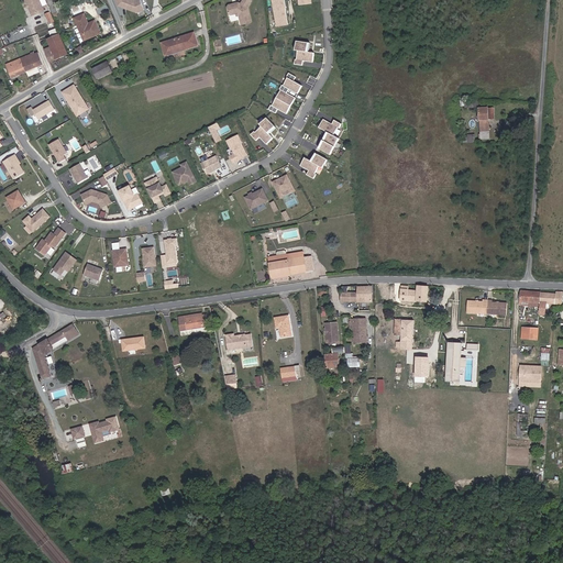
[(40,0),(25,0),(29,6),(30,6),(31,8),(30,8),(33,15),(45,11),(40,0)]
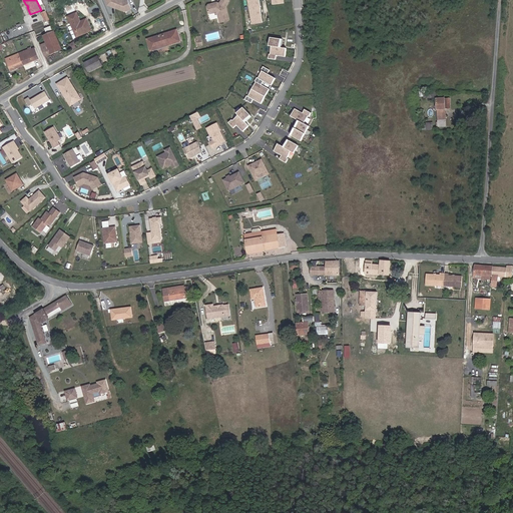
[(43,0),(49,12),(53,10),(49,0),(43,0)]
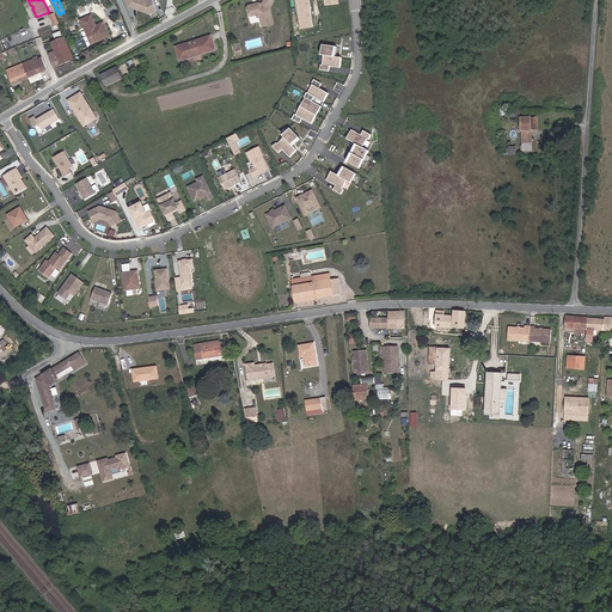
[(127,0),(130,7),(150,14),(157,11),(152,0),(150,0),(147,1),(145,0),(127,0)]
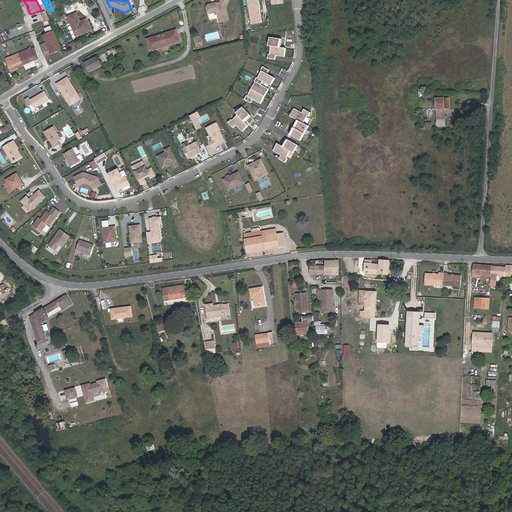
[(228,20),(226,8),(225,7),(229,1),(227,0),(221,0),(219,4),(217,3),(208,5),(207,7),(208,12),(210,13),(214,13),(214,12),(218,15),(220,22),(228,20)]
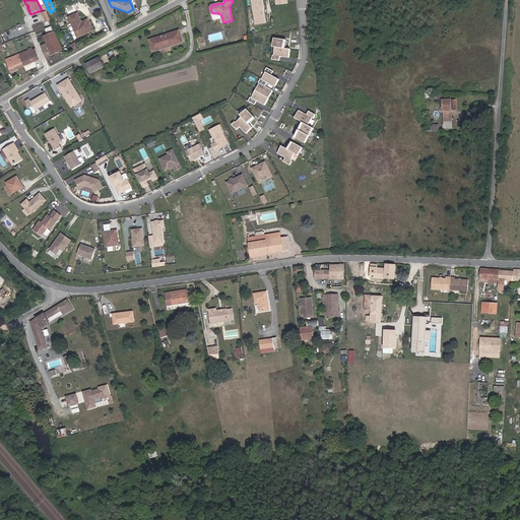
[(263,0),(252,0),(257,24),(268,22),(263,0)]
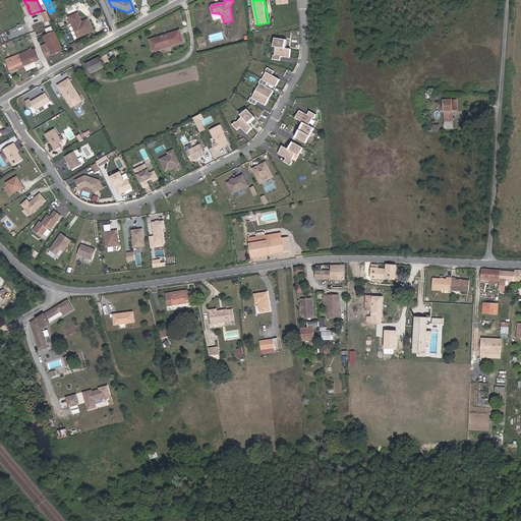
[(48,10),(43,12),(46,21),(51,20),(48,10)]
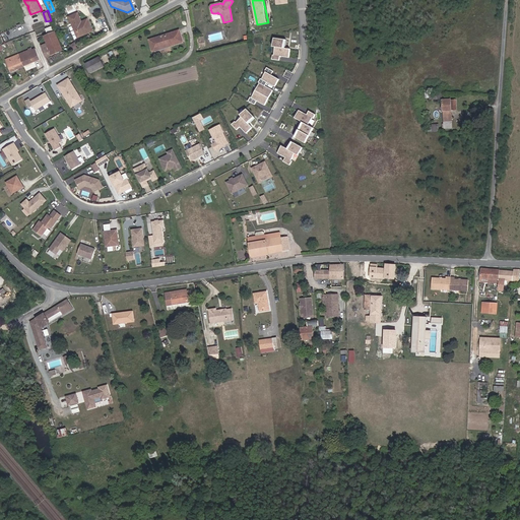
[(92,30),(87,19),(81,22),(78,13),(69,17),(78,37),(92,30)]
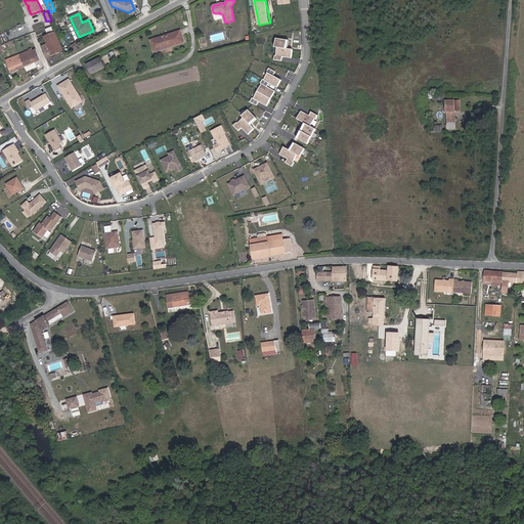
[(60,41),(56,31),(44,36),(46,43),(47,46),(60,41)]
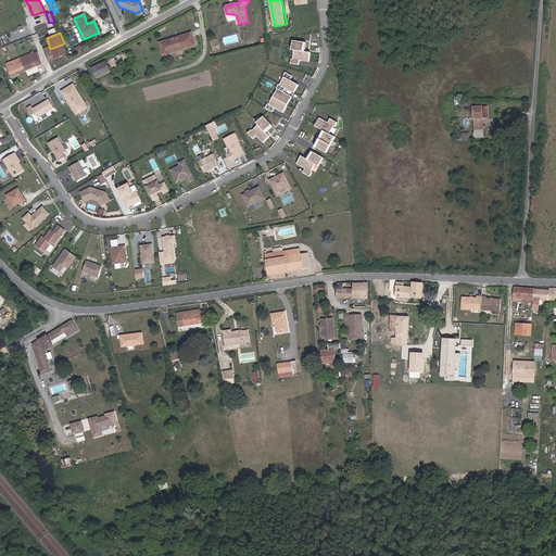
[(196,45),(191,33),(160,42),(164,54),(196,45)]
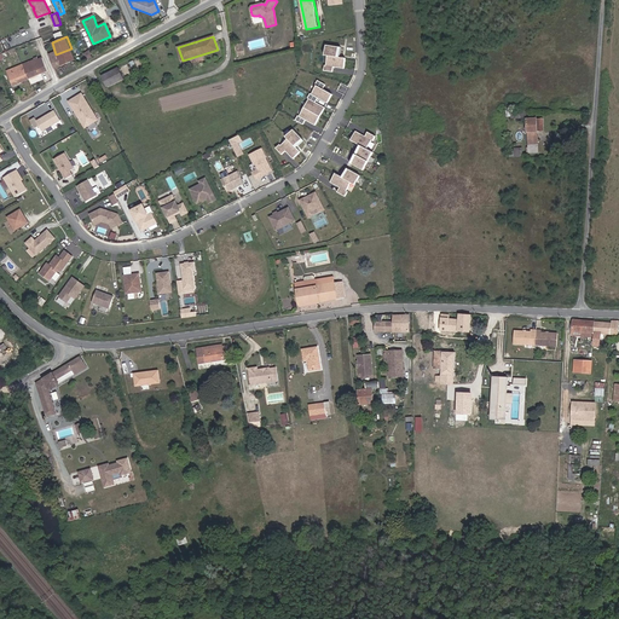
[(325,67),(324,71),(333,73),(334,68),(345,69),(346,59),(337,58),(339,47),(327,46),(325,56),(328,57),(327,67),(325,67)]
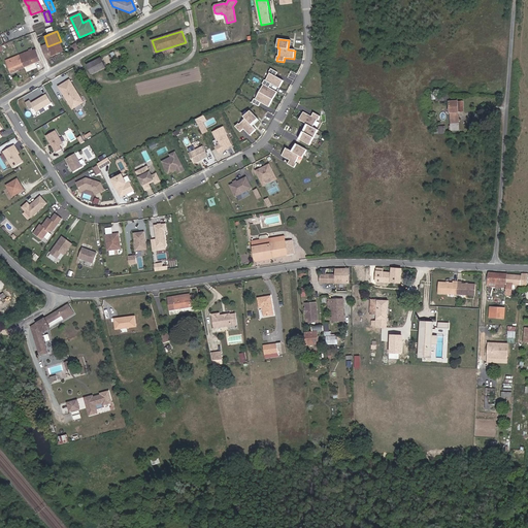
[(65,52),(61,41),(47,46),(50,50),(53,57),(65,52)]
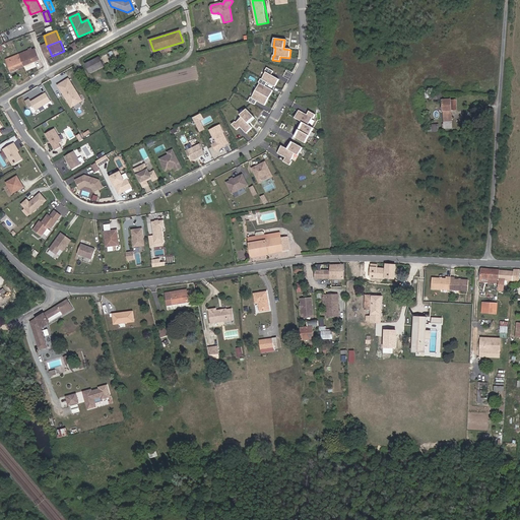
[(47,46),(46,43),(41,46),(46,58),(52,56),(49,49),(47,46)]
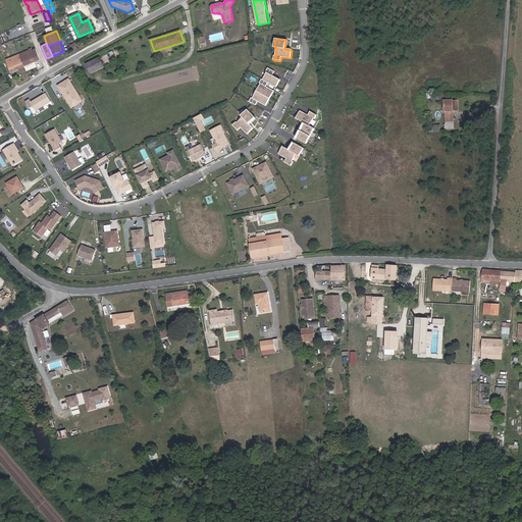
[(36,59),(31,49),(30,49),(30,50),(18,55),(23,67),(34,63),(33,60),(36,59)]
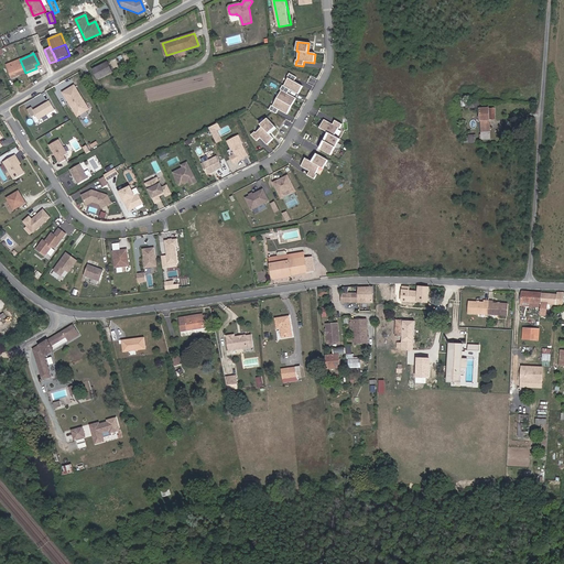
[(25,73),(20,60),(7,65),(12,78),(25,73)]
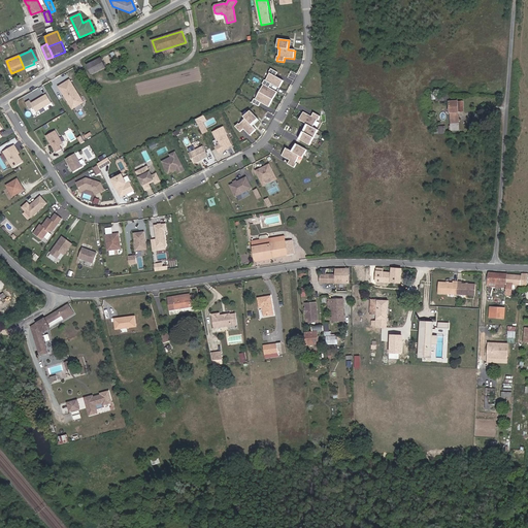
[(105,67),(101,58),(87,65),(92,74),(105,67)]
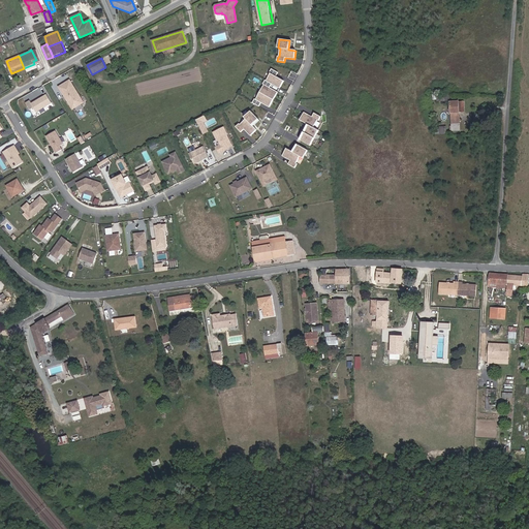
[(252,103),(259,106),(261,103),(270,107),(278,92),(270,88),(272,84),(280,88),(284,81),(276,76),(278,72),(272,69),(269,73),(271,73),(267,81),(266,81),(262,85),(263,85),(255,99),(254,99),(252,103)]
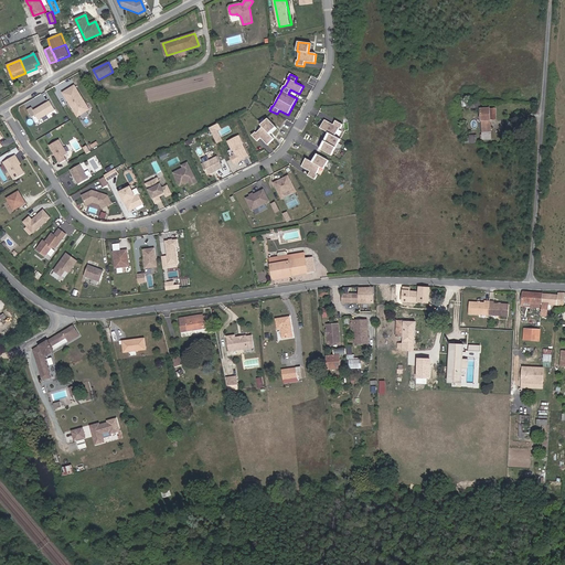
[(75,86),(63,93),(77,116),(89,109),(75,86)]
